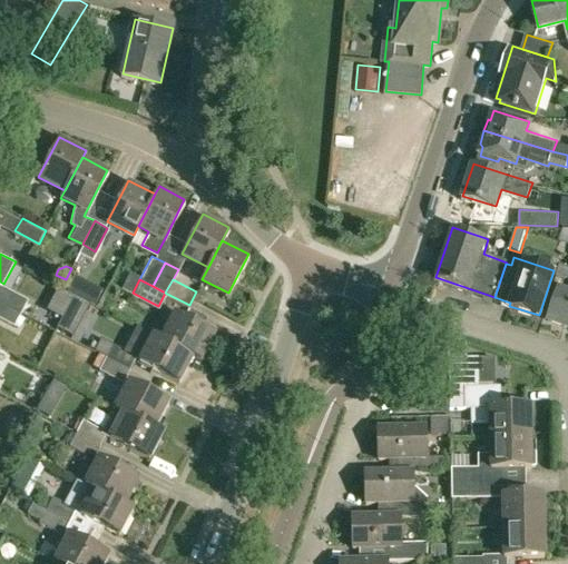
[(21,310),(28,297),(3,284),(0,282),(0,299),(8,304),(21,310)]
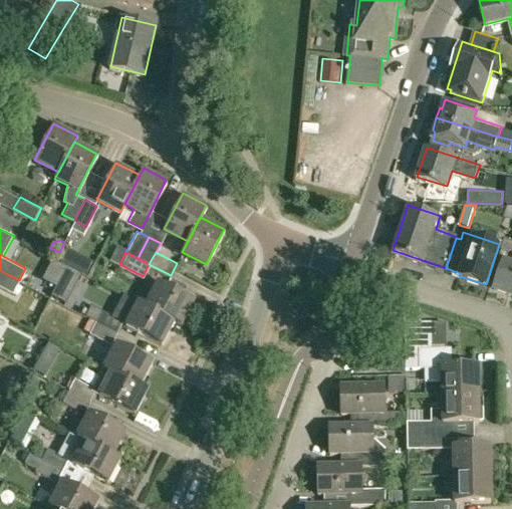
[(58,284),(69,263),(62,260),(53,255),(43,276),(58,284)]
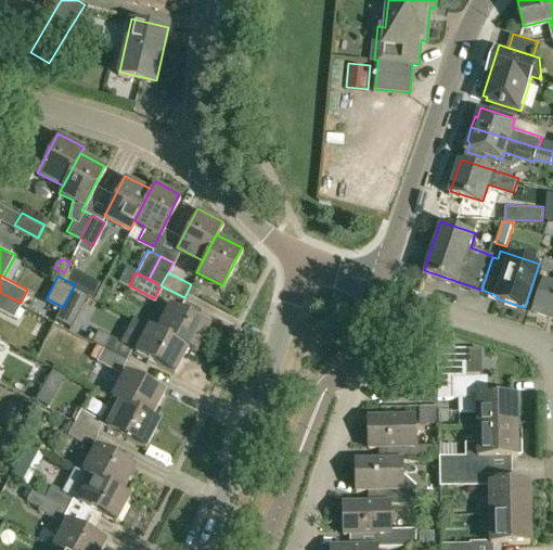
[(552,278),(545,277),(535,307),(552,314),(552,278)]
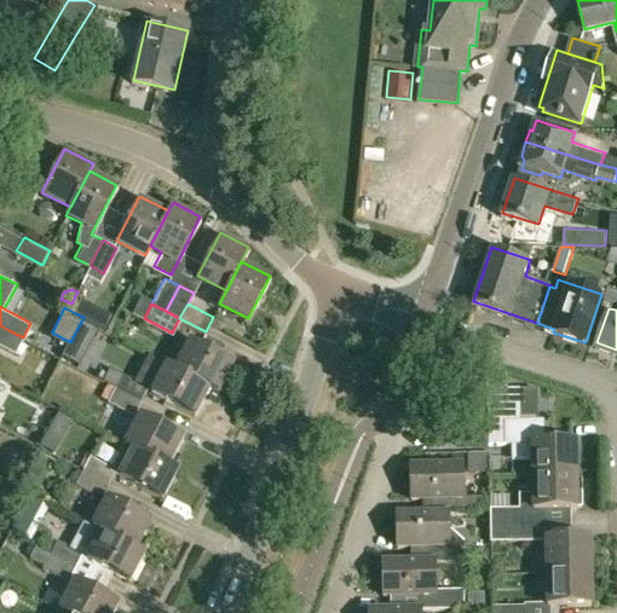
[(23,337),(9,330),(0,325),(0,342),(16,351),(23,337)]
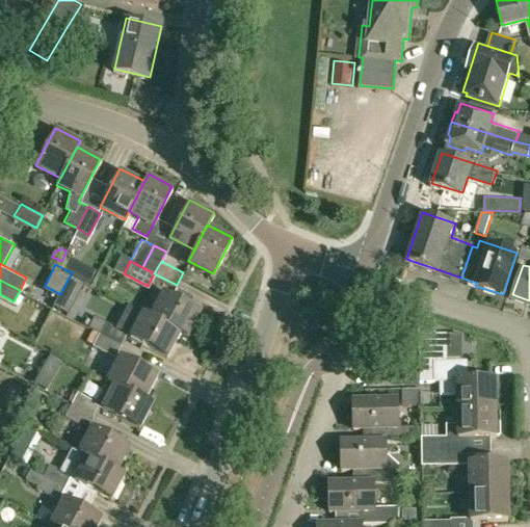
[(163,291),(151,315),(179,330),(187,334),(200,310),(163,291)]
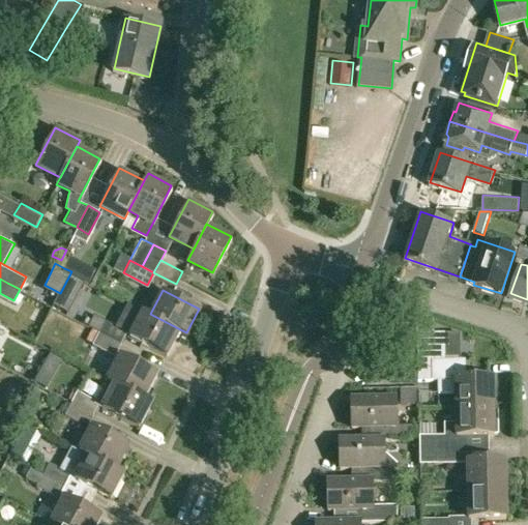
[(76,300),(60,293),(55,304),(69,312),(76,300)]
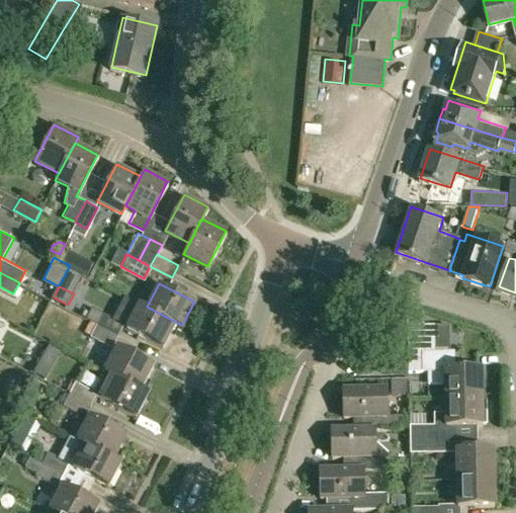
[(174,321),(147,307),(140,303),(127,326),(163,344),(174,321)]
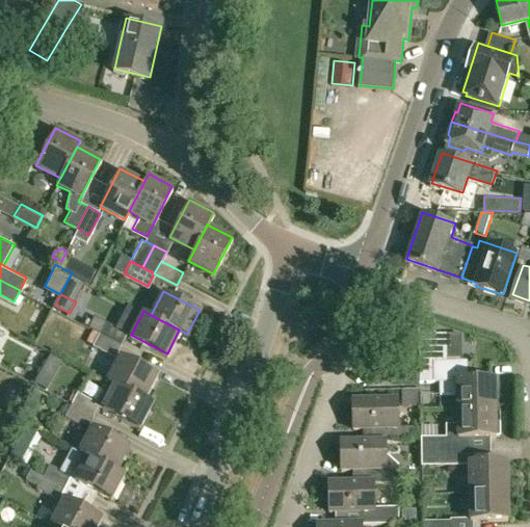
[(114,354),(121,342),(99,331),(93,343),(114,354)]
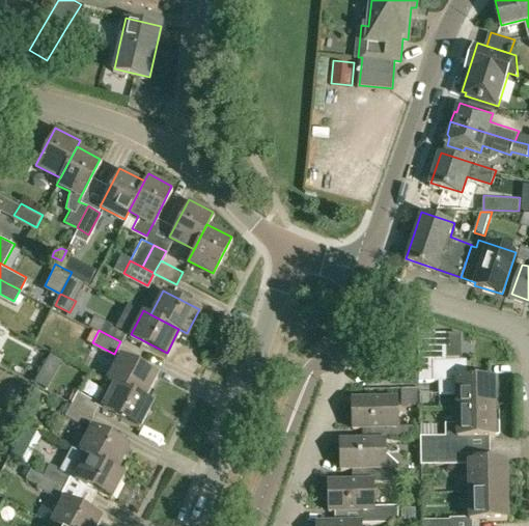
[(446,377),(446,357),(445,356),(441,356),(441,336),(445,336),(445,332),(417,332),(418,380),(442,380),(442,394),(457,393),(457,406),(495,405),(495,376),(471,376),(446,377)]
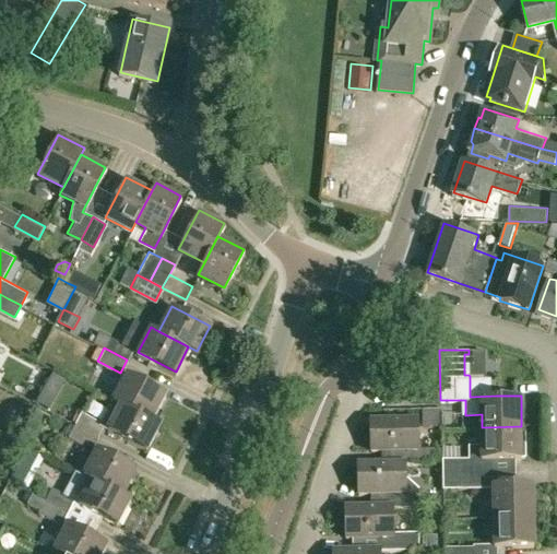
[(43,391),(55,398),(67,377),(54,370),(43,391)]
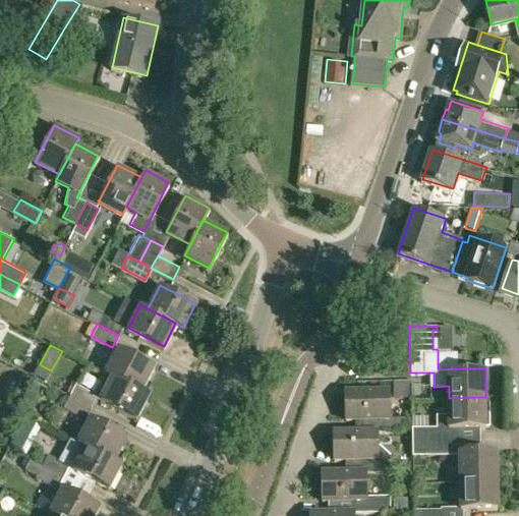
[(106,370),(112,374),(141,389),(154,365),(118,346),(106,370)]
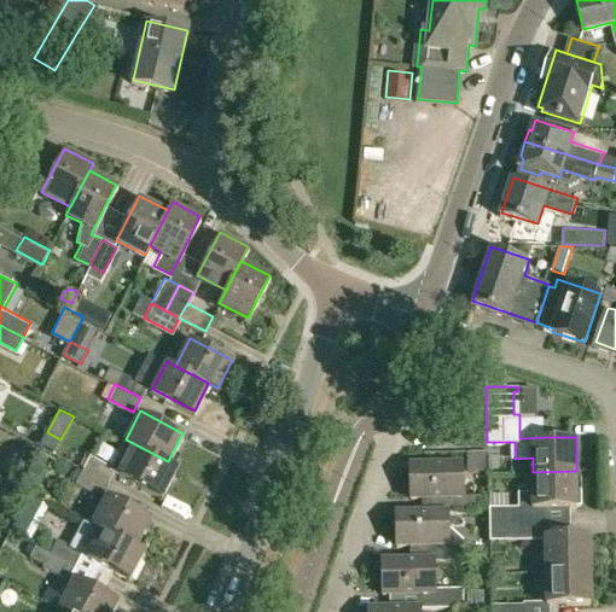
[(468,425),(468,442),(486,442),(486,425),(468,425)]
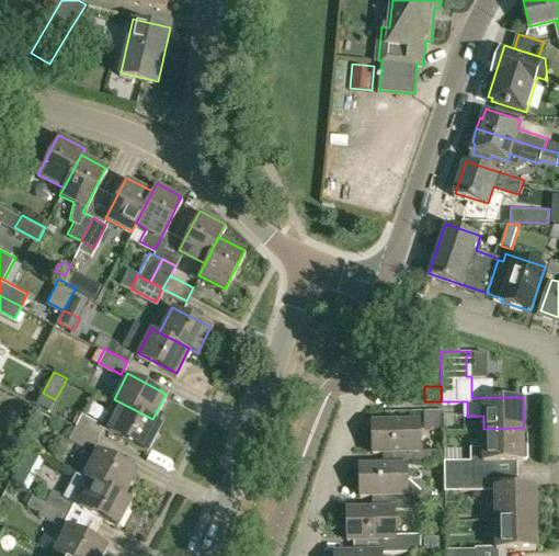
[(158,422),(152,419),(121,403),(114,399),(102,422),(104,423),(102,427),(107,429),(147,450),(160,423),(158,422)]
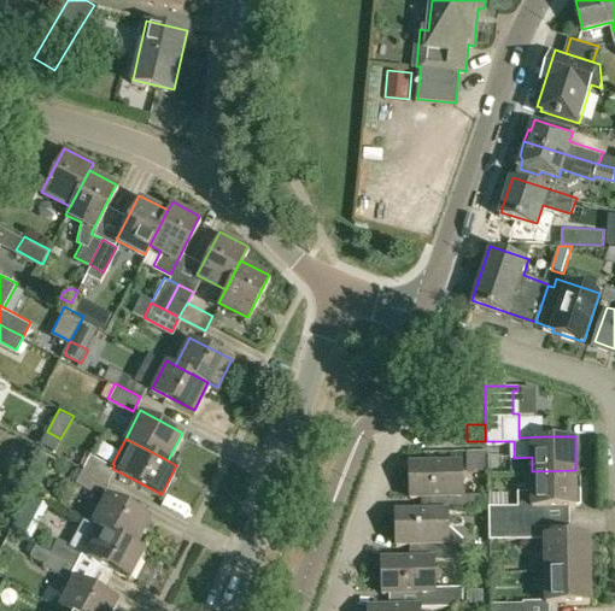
[(88,452),(81,466),(107,480),(112,469),(115,465),(112,464),(88,452)]
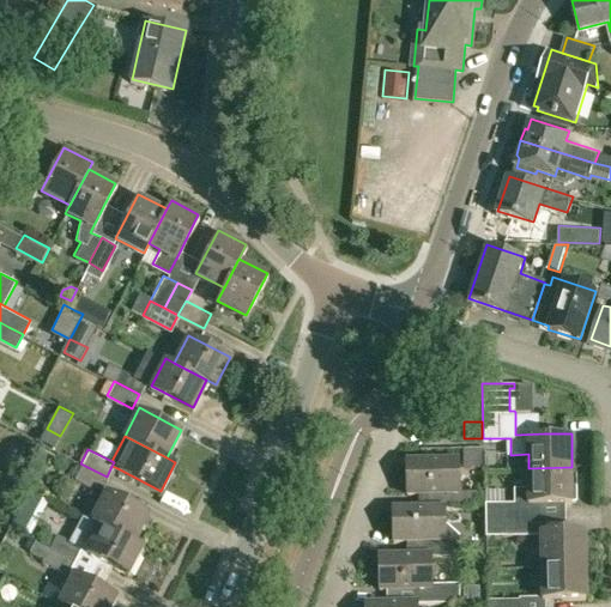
[(443,491),(443,505),(446,507),(475,505),(473,489),(460,489),(459,457),(410,457),(411,492),(443,491)]
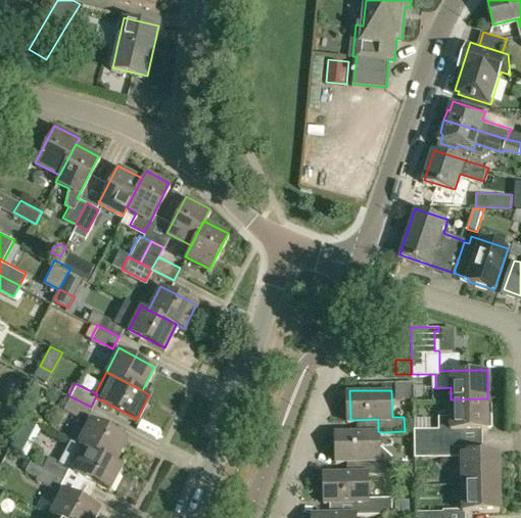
[(78,441),(85,445),(114,462),(128,437),(86,416),(91,407),(68,395),(62,407),(82,417),(78,425),(85,429),(78,441)]
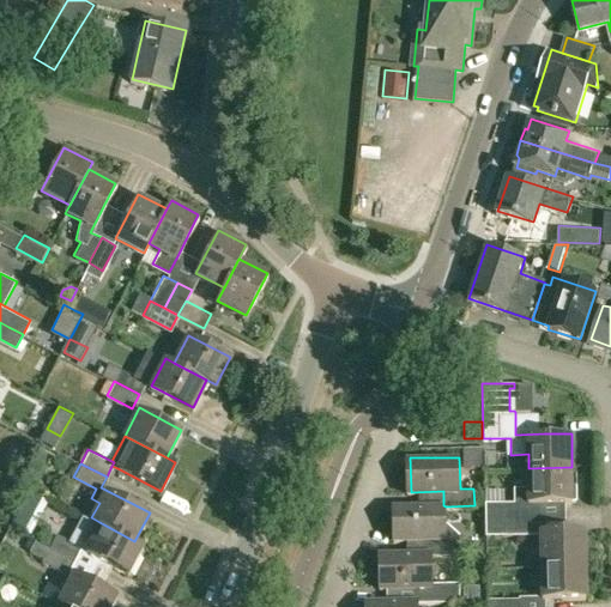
[(572,467),(528,468),(530,501),(540,501),(573,501),(573,497),(578,497),(578,471),(572,471),(572,467)]
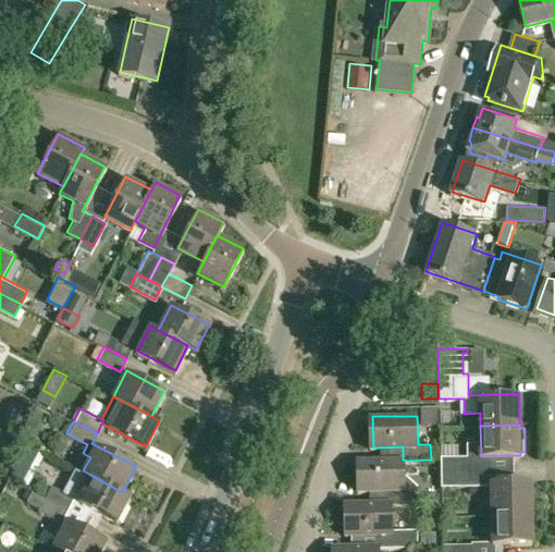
[(443,456),(443,470),(472,469),(471,456),(443,456)]
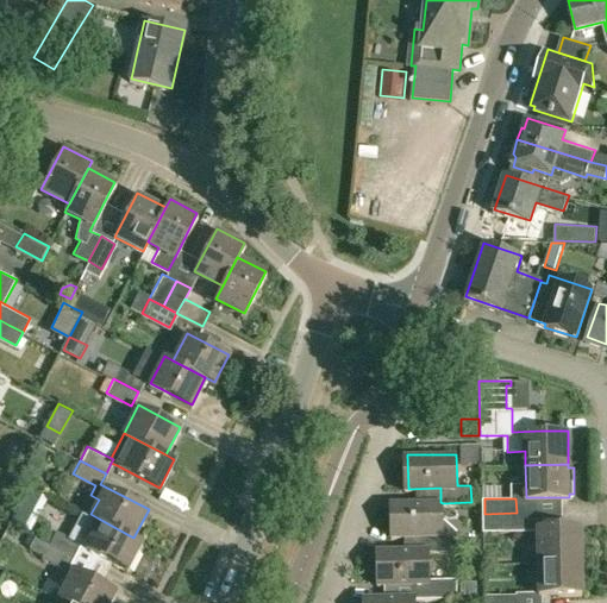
[(443,512),(443,503),(440,502),(393,503),(393,535),(429,535),(429,550),(430,551),(458,550),(457,529),(443,512)]
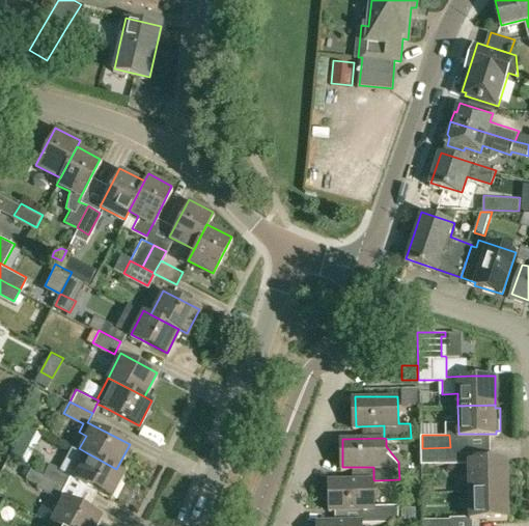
[(29,460),(34,449),(19,441),(12,452),(29,460)]
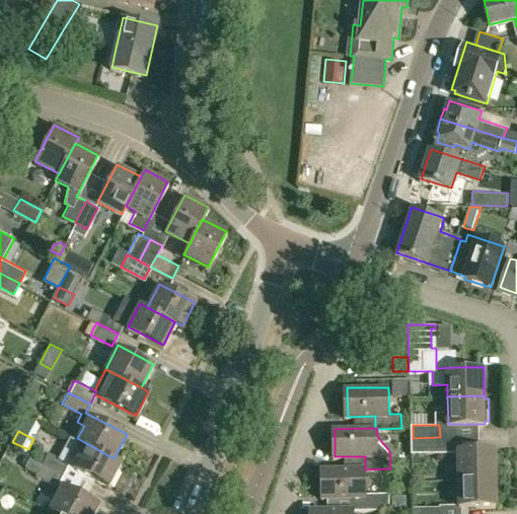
[(413,438),(413,450),(440,450),(440,437),(413,438)]
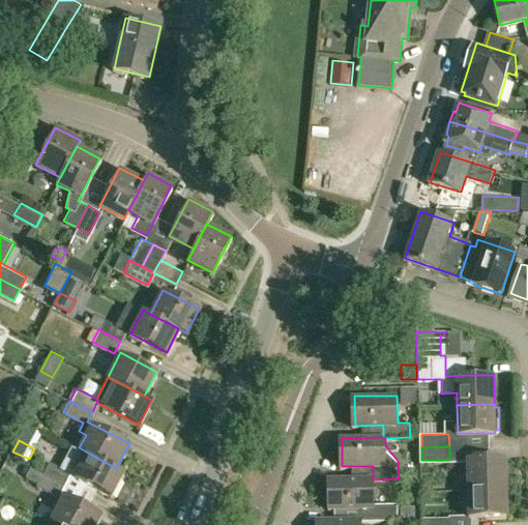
[(48,460),(41,471),(64,483),(69,472),(74,474),(72,476),(111,495),(123,471),(116,468),(86,451),(81,461),(66,454),(60,466),(48,460)]
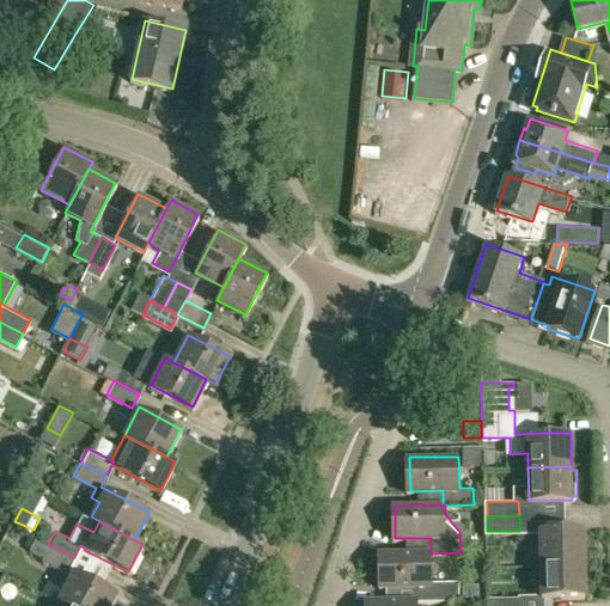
[(542,530),(543,563),(586,562),(585,528),(542,530)]
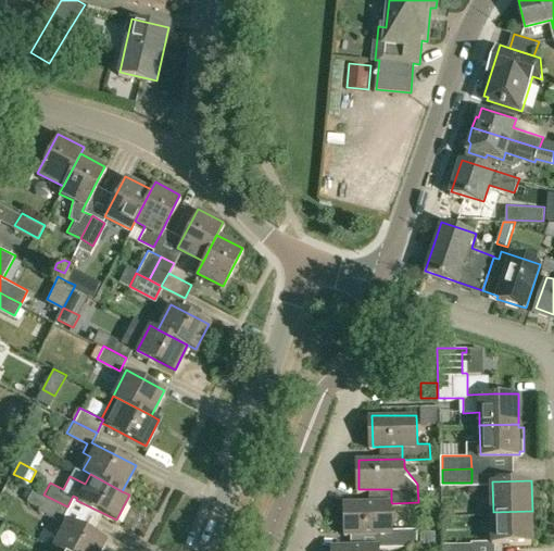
[(99,550),(105,539),(66,520),(62,516),(67,506),(43,495),(33,489),(28,498),(41,505),(40,509),(59,518),(55,527),(61,530),(53,545),(61,549),(65,550),(99,550)]
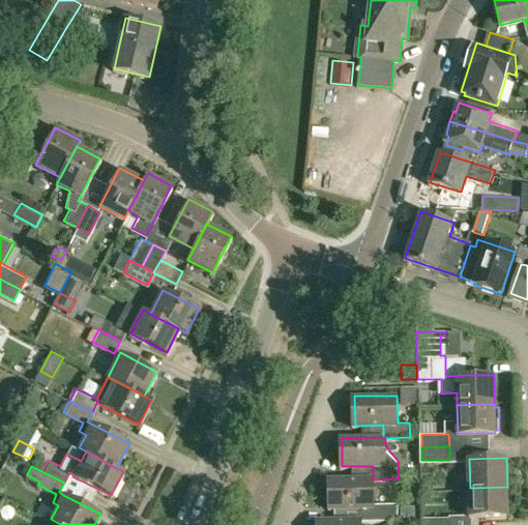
[(410,467),(410,476),(420,476),(420,467),(410,467)]
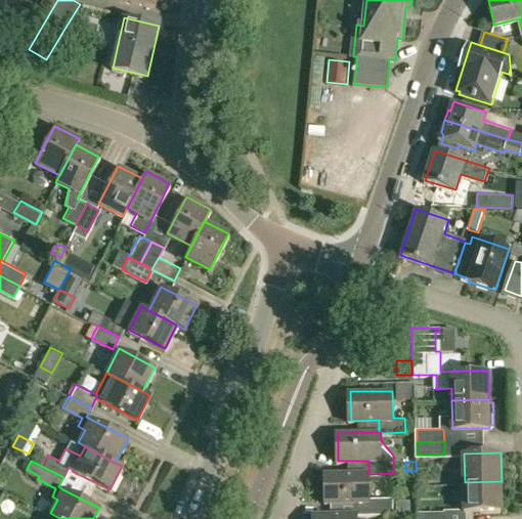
[(371,496),(370,474),(368,473),(325,473),(327,502),(356,501),(357,513),(358,514),(394,513),(394,496),(371,496)]
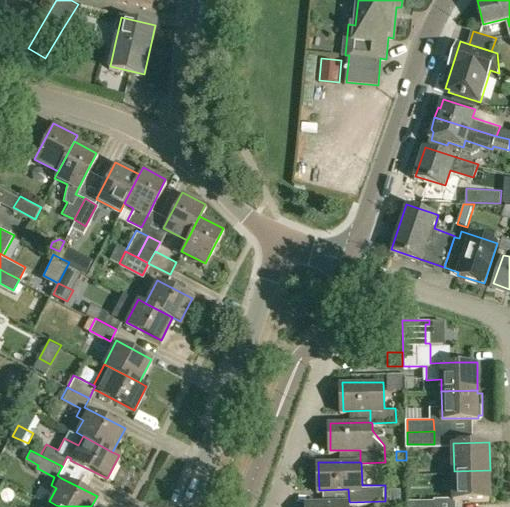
[(454,498),(457,498),(491,497),(490,470),(454,471),(454,498)]
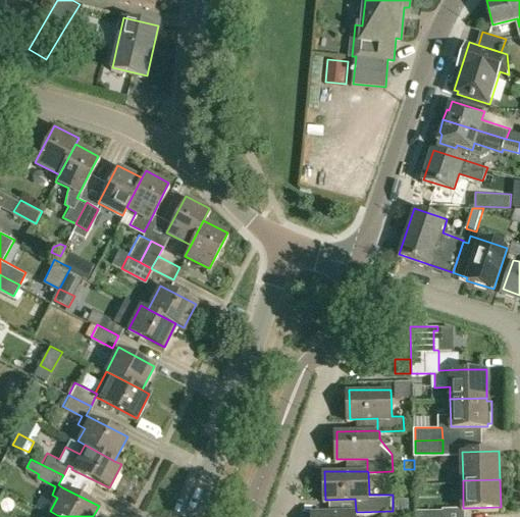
[(396,505),(409,505),(409,494),(396,494),(396,505)]
